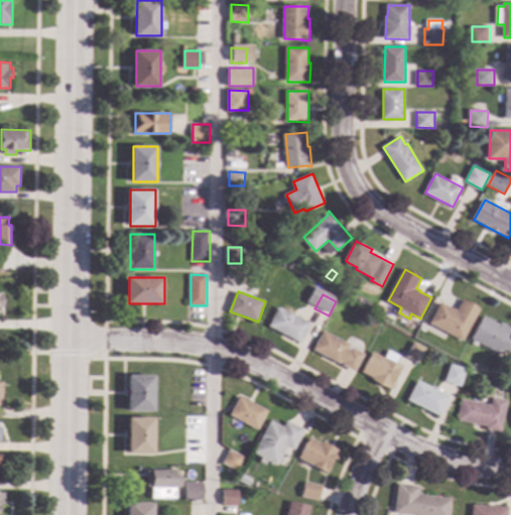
[(481,308),(465,341),(431,324),(442,302),(455,309),(456,307),(459,309),(464,299),(481,308)]
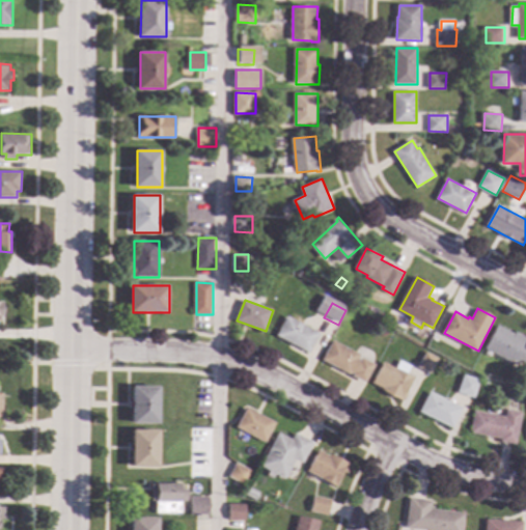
[(321,333),(310,353),(279,336),(289,316),(321,333)]
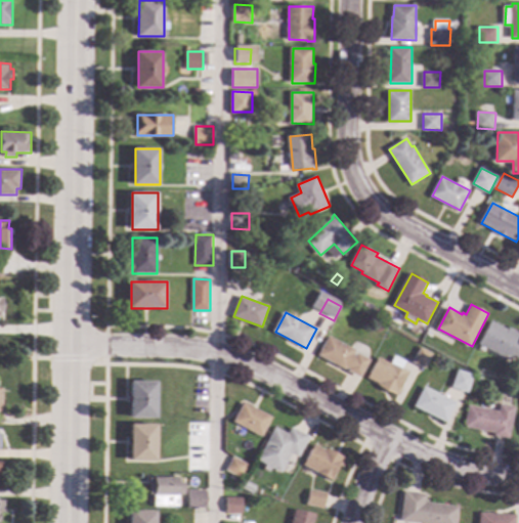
[(510,330),(511,328),(518,332),(518,356),(516,355),(513,360),(481,344),(493,321),(510,330)]
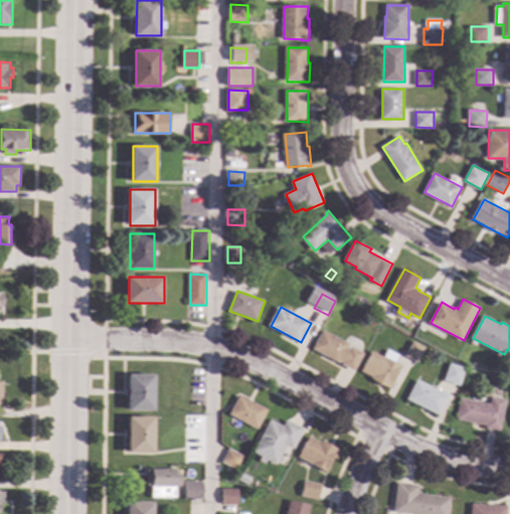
[(350,344),(348,349),(350,350),(352,347),(364,353),(355,371),(343,364),(344,362),(341,361),(340,363),(314,349),(324,330),(350,344)]
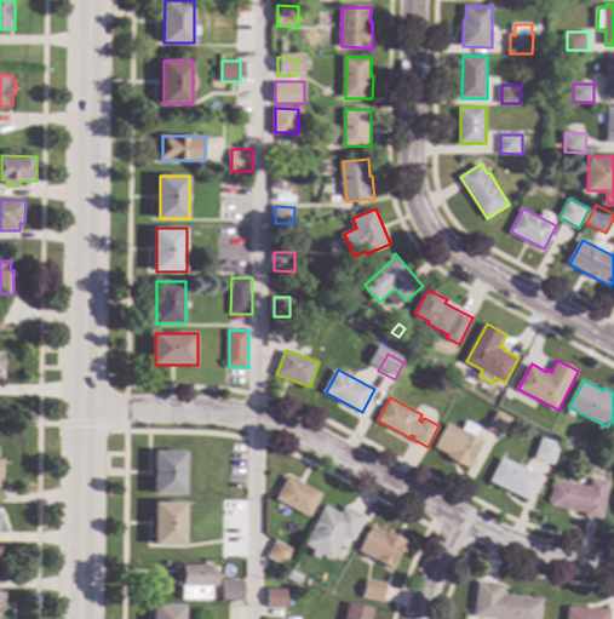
[(512,419),(504,436),(489,429),(499,412),(512,419)]
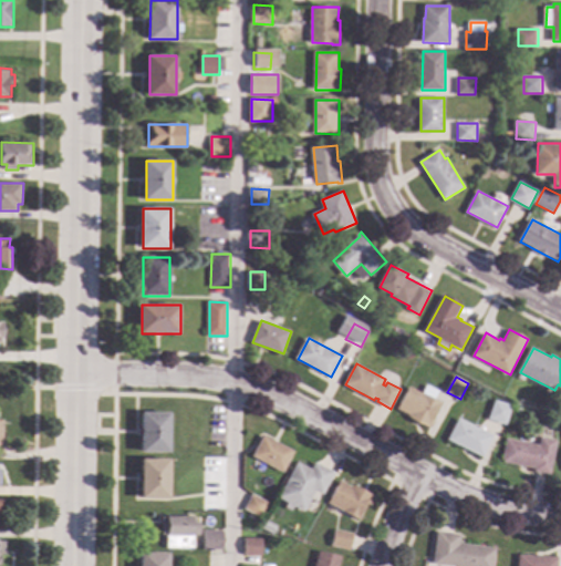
[(439,391),(435,400),(444,404),(432,426),(398,409),(411,387),(424,393),(428,384),(439,391)]
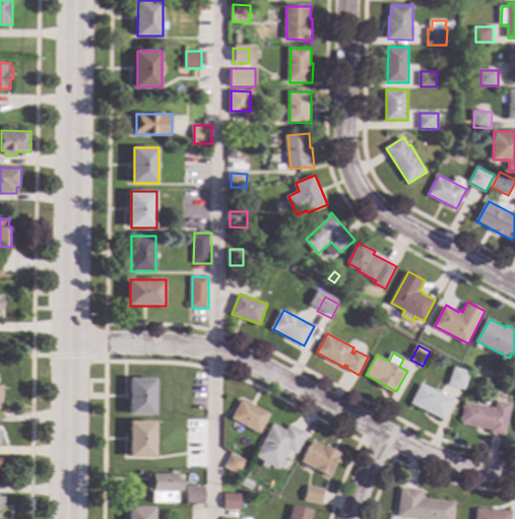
[(471,373),(465,389),(449,383),(455,367),(471,373)]
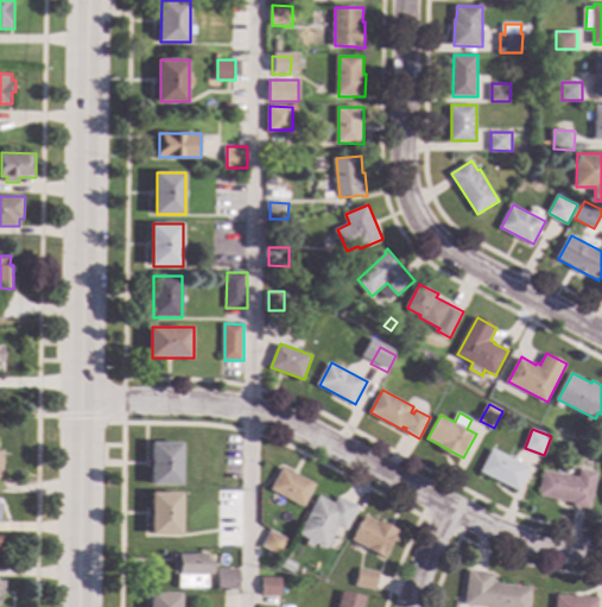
[(183,485),(153,485),(153,442),(184,442),(183,485)]
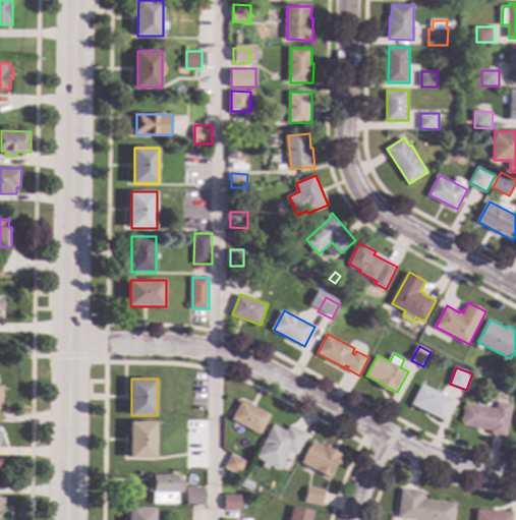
[(454,402),(445,419),(413,402),(422,385),(454,402)]
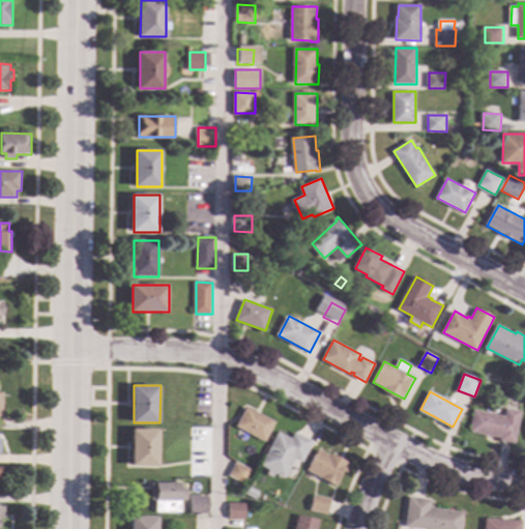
[(276,421),(266,441),(237,427),(246,406),(276,421)]
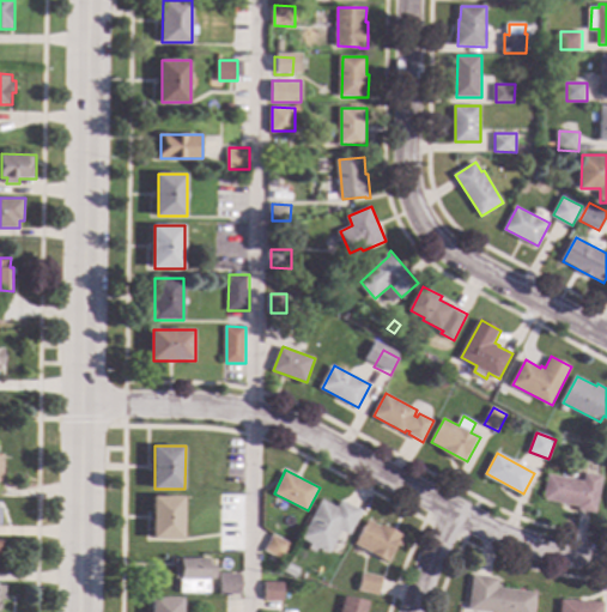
[(605,477),(598,514),(580,510),(580,507),(544,498),(550,474),(584,482),(587,473),(605,477)]
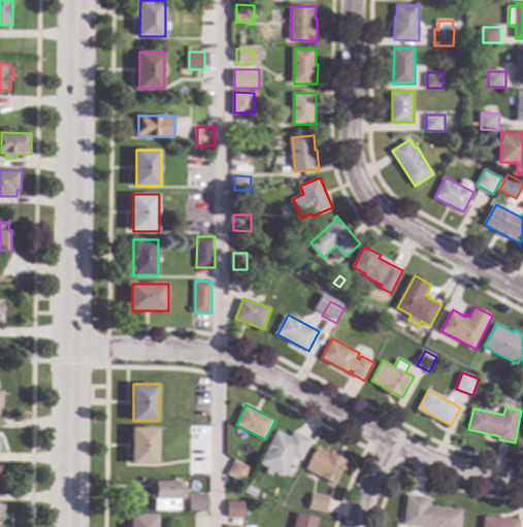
[(159,465),(132,464),(133,426),(160,427),(159,465)]
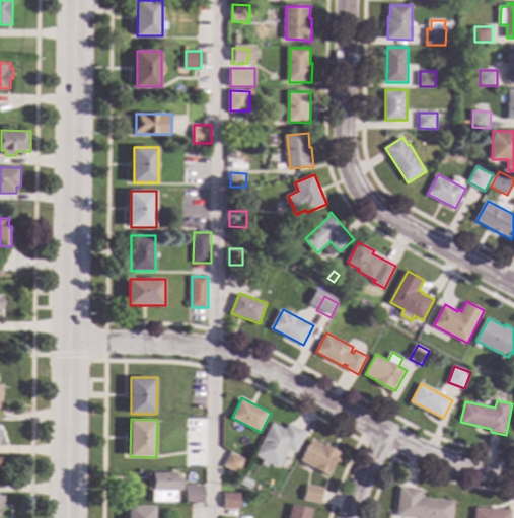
[(288,428),(290,423),(308,431),(297,452),(291,449),(281,468),(257,456),(274,421),(288,428)]
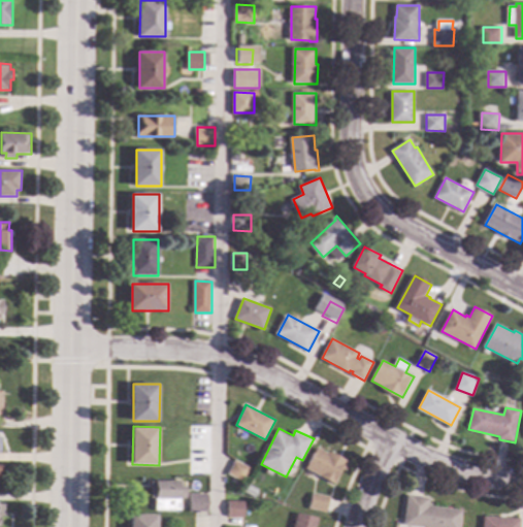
[(328,452),(329,452),(351,462),(347,471),(344,470),(336,483),(306,468),(318,447),(328,452)]
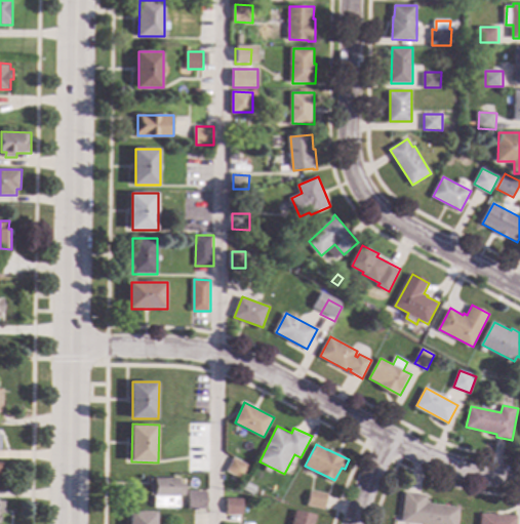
[(250,466),(243,478),(228,470),(235,457),(250,466)]
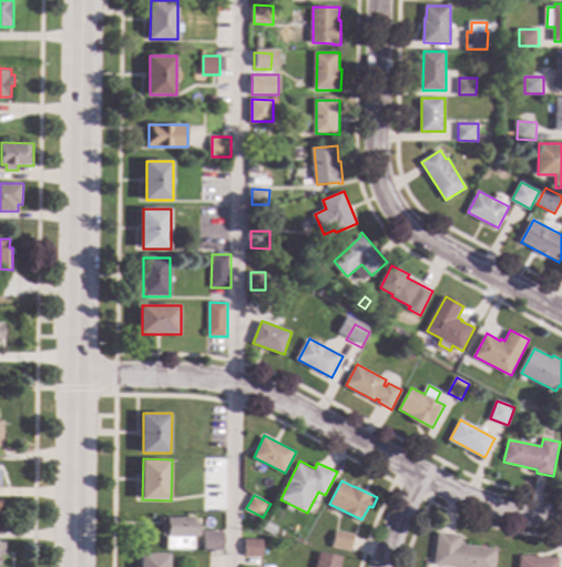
[(196,520),(203,520),(203,536),(196,536),(196,549),(169,548),(170,534),(164,534),(165,516),(196,517),(196,520)]
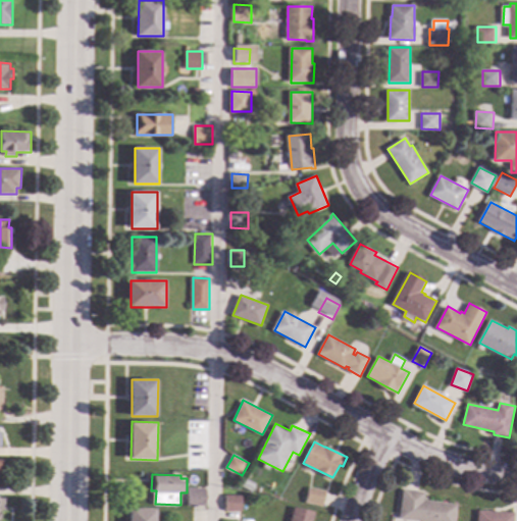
[(258,483),(254,491),(243,485),(247,477),(258,483)]
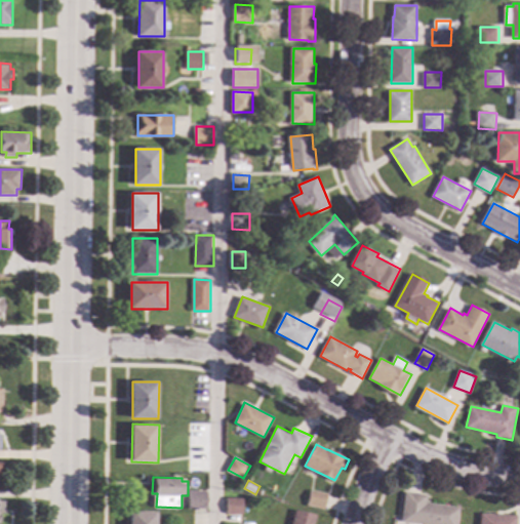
[(330,494),(326,510),(309,506),(313,490),(330,494)]
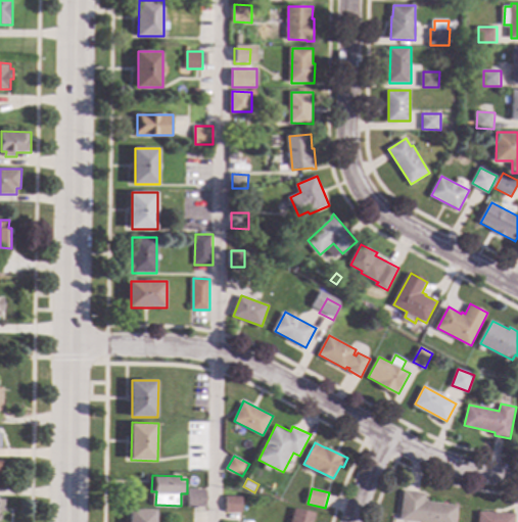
[(427,493),(426,502),(458,506),(456,521),(416,521),(401,520),(405,490),(427,493)]
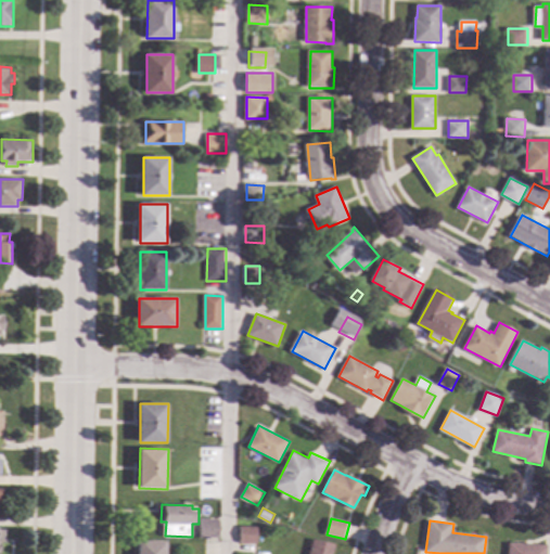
[(216,538),(200,538),(201,523),(216,523),(216,538)]
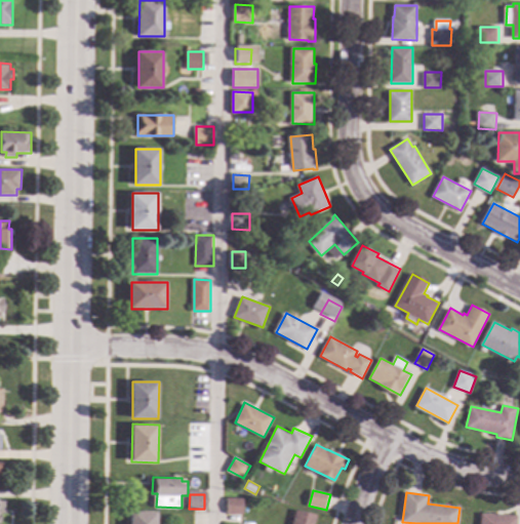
[(244,515),(229,515),(229,498),(244,498),(244,515)]
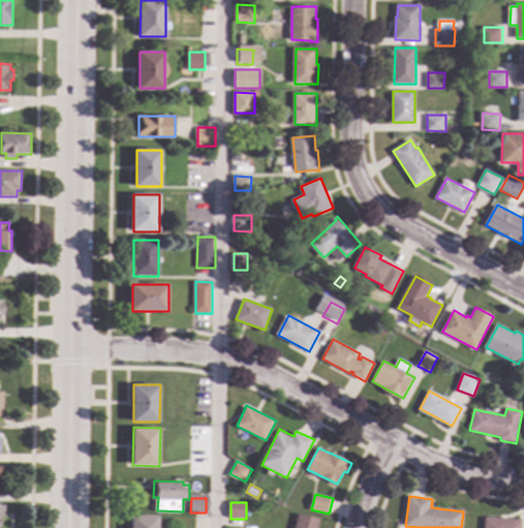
[(321,518),(318,527),(295,527),(299,513),(321,518)]
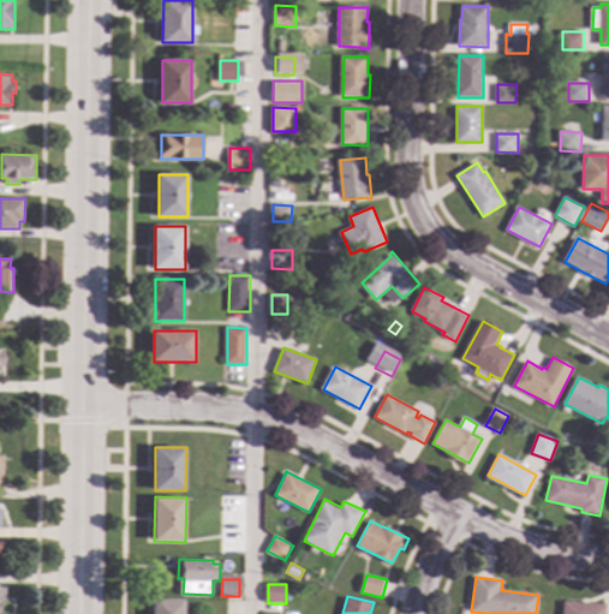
[(184,613),(151,613),(153,598),(185,598),(184,613)]
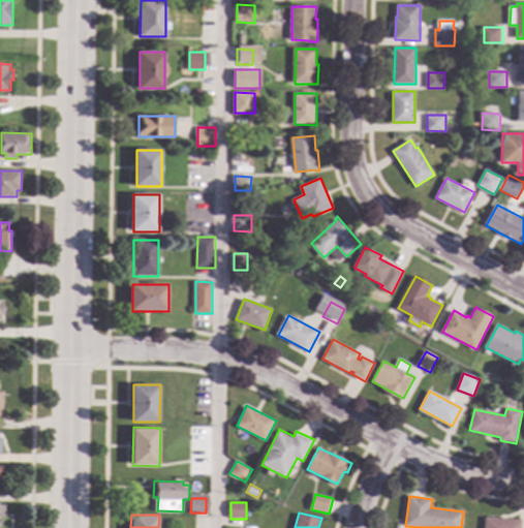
[(522,520),(521,527),(486,527),(487,518),(522,520)]
